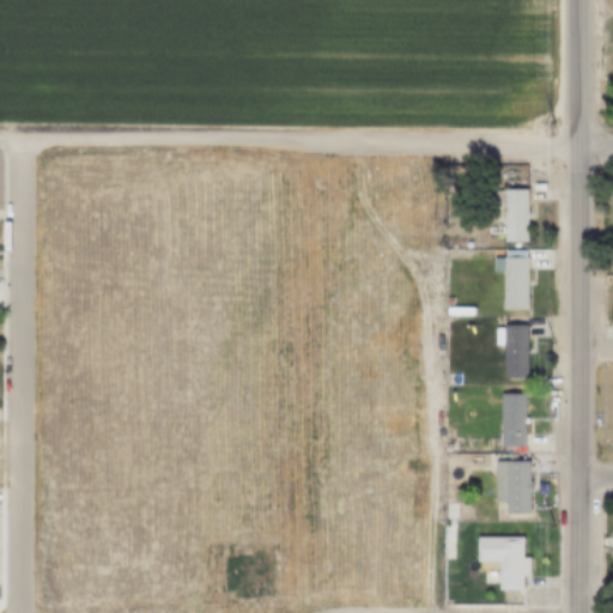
[(526,189),(526,243),(502,243),(502,190),(526,189)]
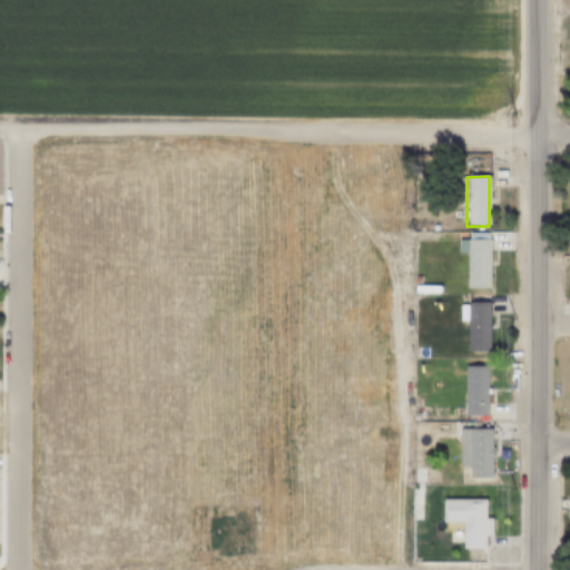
[(467,253),(459,253),(459,239),(469,239),(469,232),(487,232),(487,241),(489,241),(489,288),(467,290),(467,253)]
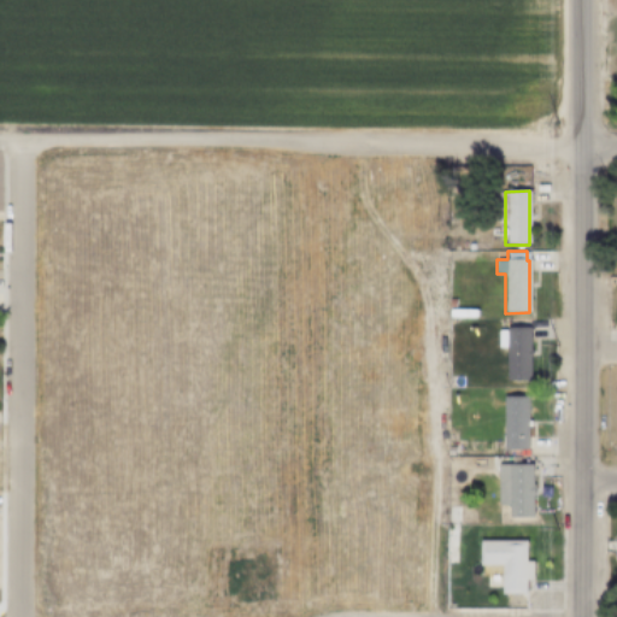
[(497,330),(505,330),(505,328),(529,328),(530,381),(505,381),(505,348),(497,348),(497,330)]
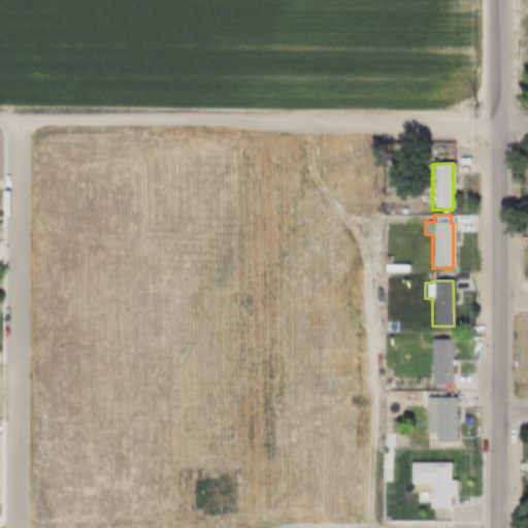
[(430,339),(451,339),(451,385),(430,385),(430,339)]
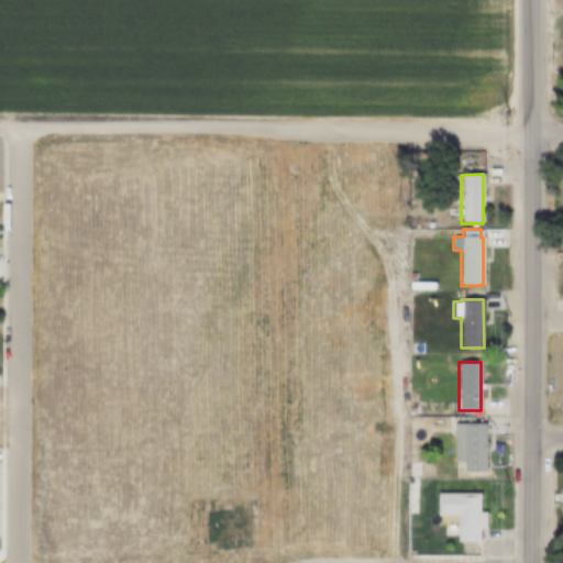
[(464,461),(453,461),(453,423),(485,423),(485,453),(485,470),(464,470),(464,461)]
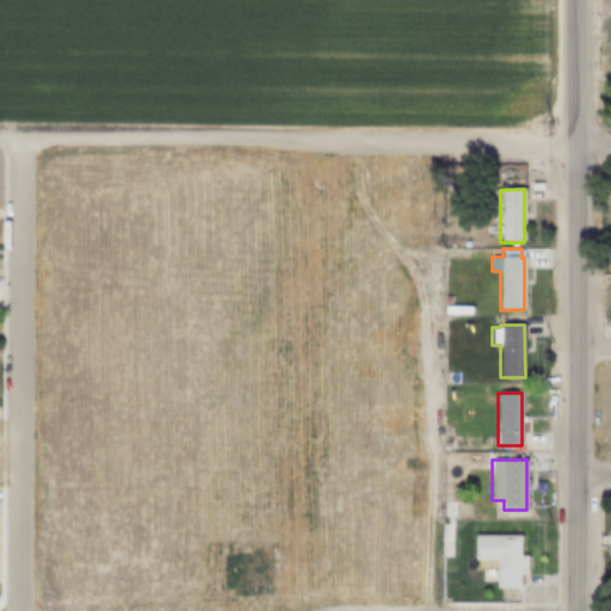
[(495,569),(495,560),(474,560),(474,535),(519,534),(519,555),(526,555),(526,574),(519,574),(519,586),(495,586),(495,569)]
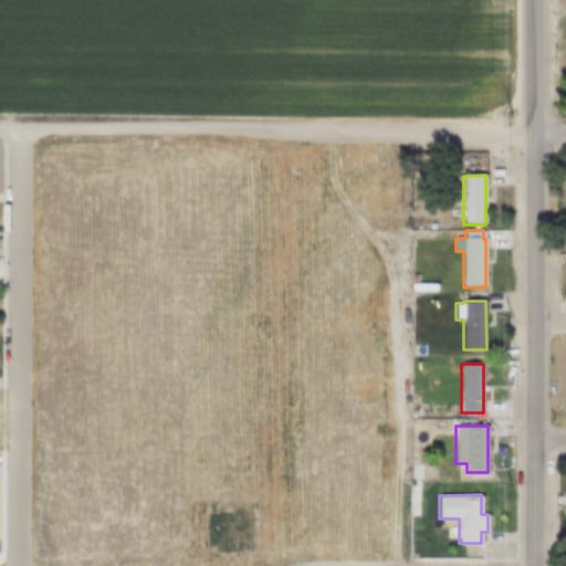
All buildings are outlined.
